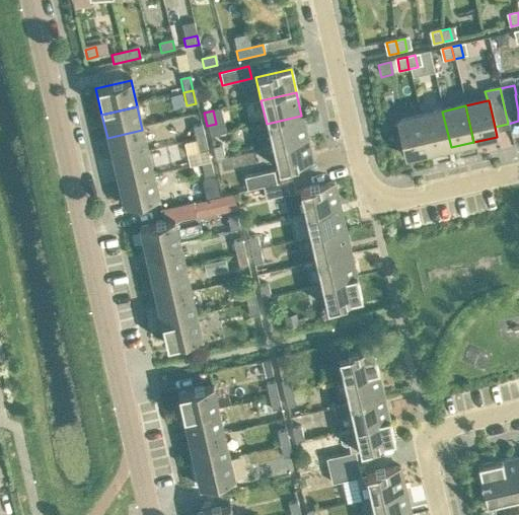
[(442,112),(420,117),(428,152),(451,147),(442,112)]
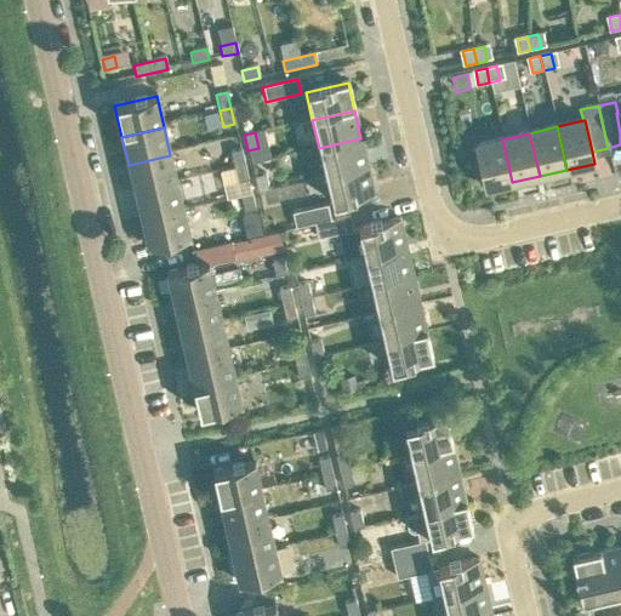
[(319,148),(325,177),(368,167),(360,138),(319,148)]
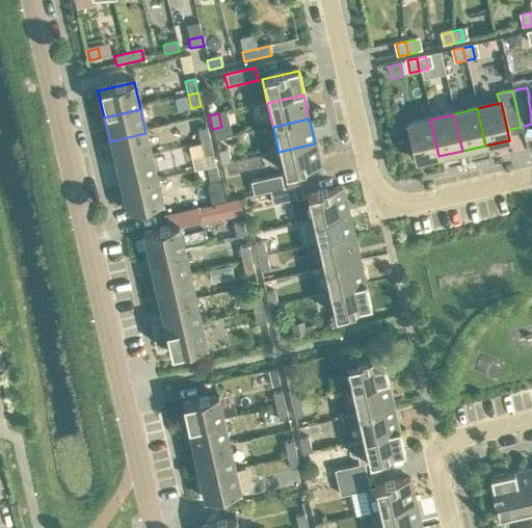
[(439,156),(430,120),(406,125),(407,129),(403,129),(406,140),(409,139),(415,160),(414,161),(414,162),(439,156)]
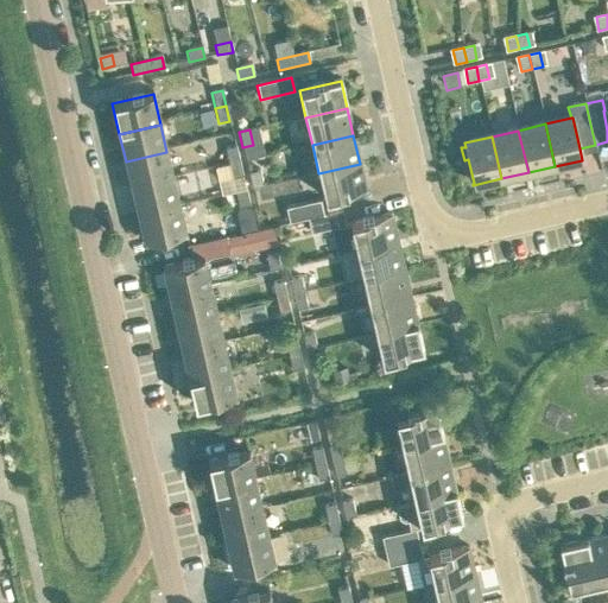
[(225,150),(228,165),(239,163),(235,147),(225,150)]
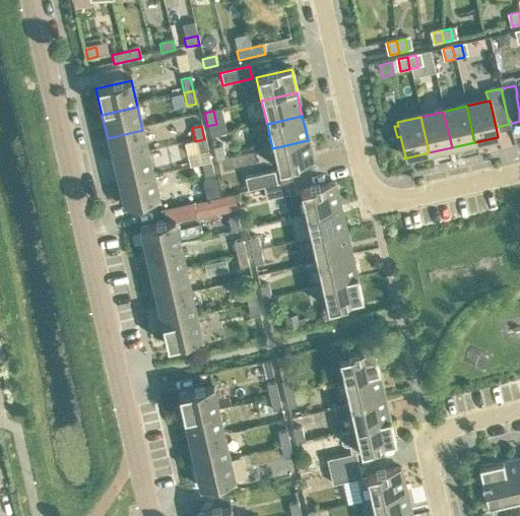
[(108,138),(113,162),(147,152),(142,130),(108,138)]
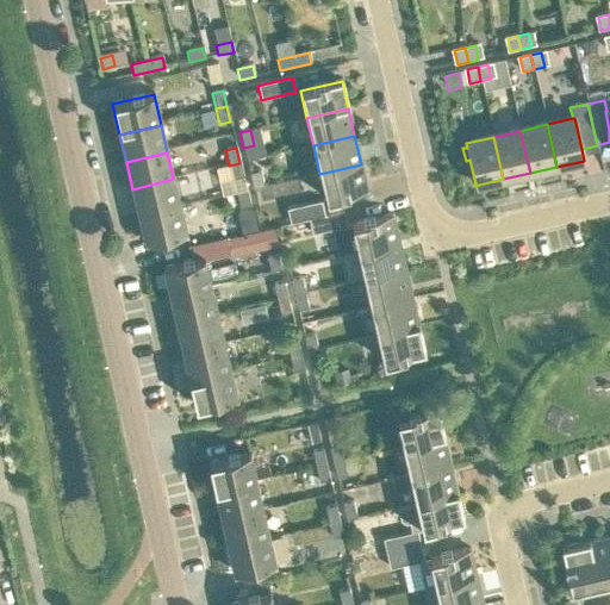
[(240,163),(229,166),(232,181),(243,178),(240,163)]
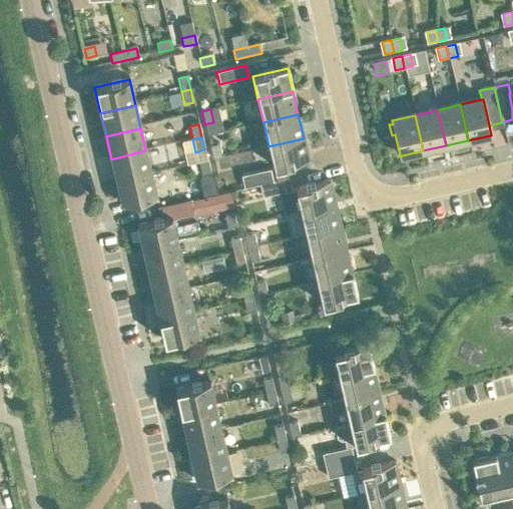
[(304,138),(269,146),(275,169),(309,161),(304,138)]
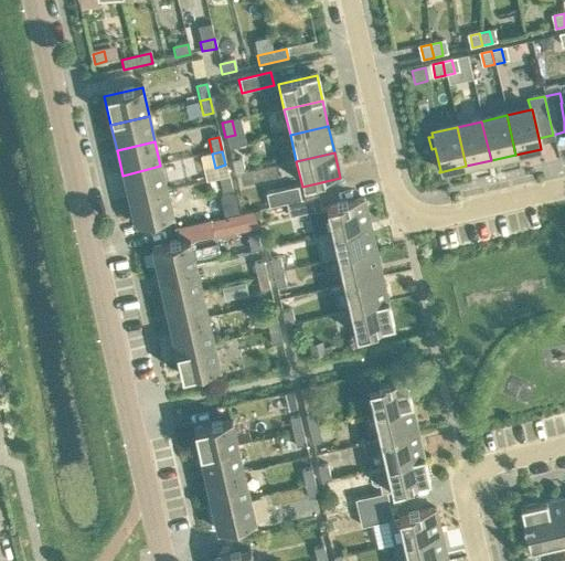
[(203,170),(215,168),(212,154),(200,156),(203,170)]
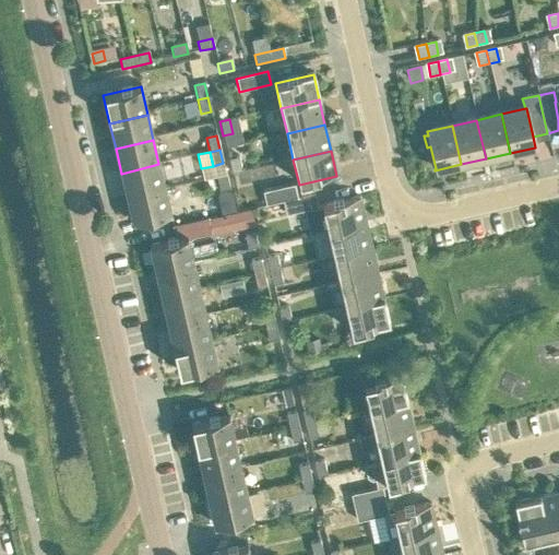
[(228,160),(232,174),(241,172),(238,157),(228,160)]
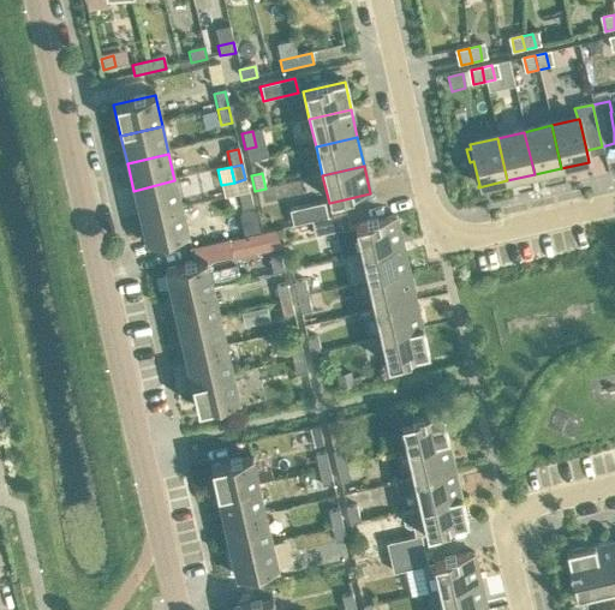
[(133,191),(139,217),(181,208),(174,180),(133,191)]
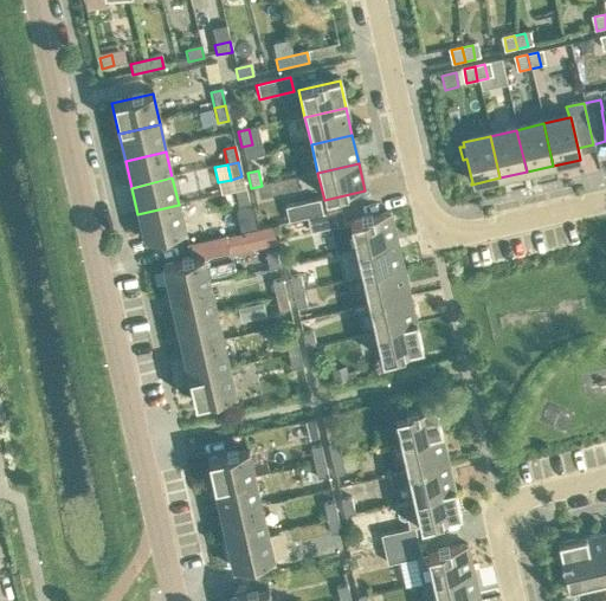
[(234,192),(238,207),(249,205),(245,189),(234,192)]
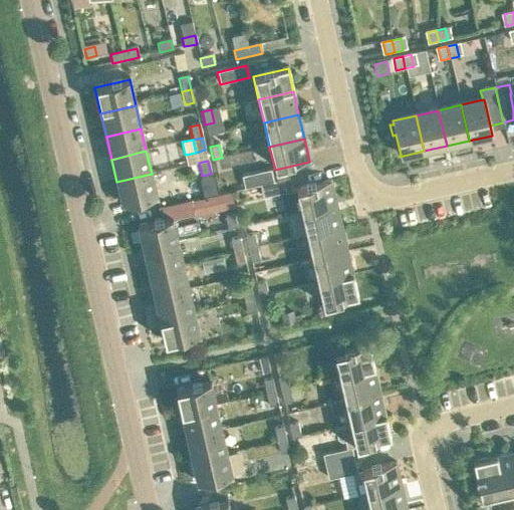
[(244,190),(260,186),(273,183),(273,182),(270,170),(241,177),(244,190)]
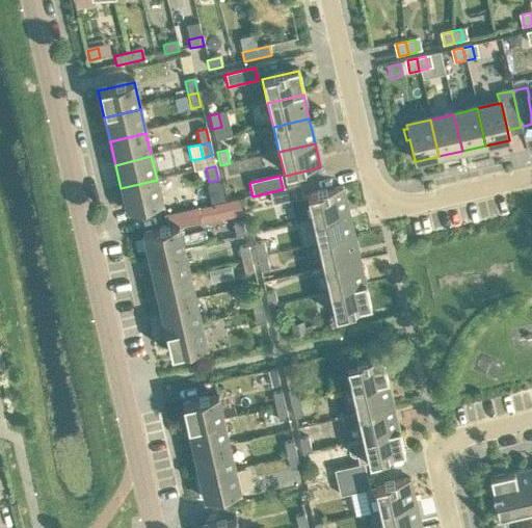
[(157,180),(121,188),(126,212),(162,204),(157,180)]
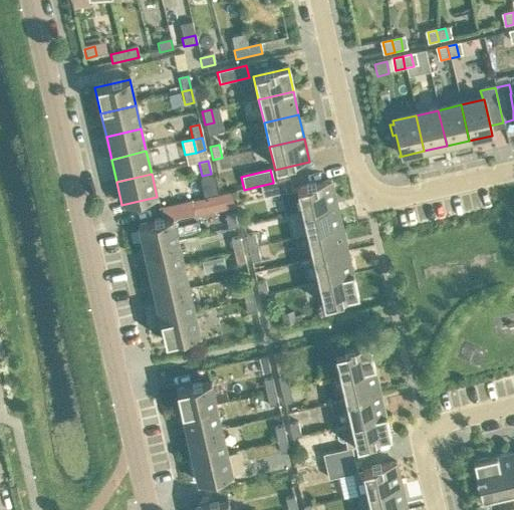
[(273,183),(260,186),(262,198),(292,191),(289,179),(273,182),(273,183)]
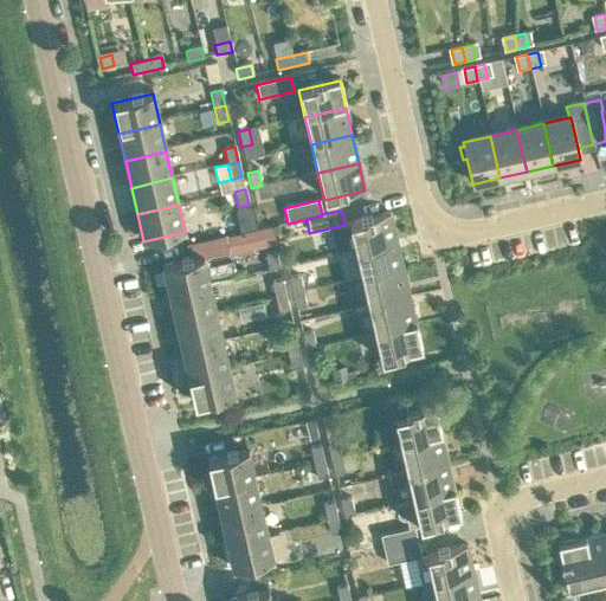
[(395,241),(389,214),(349,224),(349,225),(329,230),(335,254),(355,250),(395,241)]
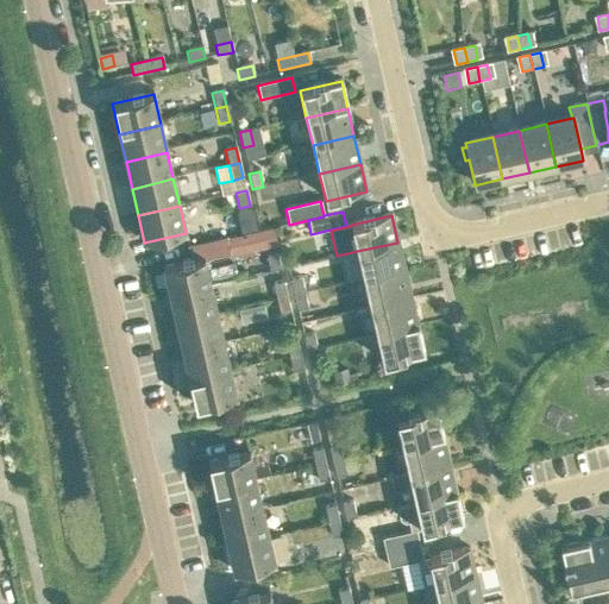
[(277,247),(272,228),(225,240),(230,259),(277,247)]
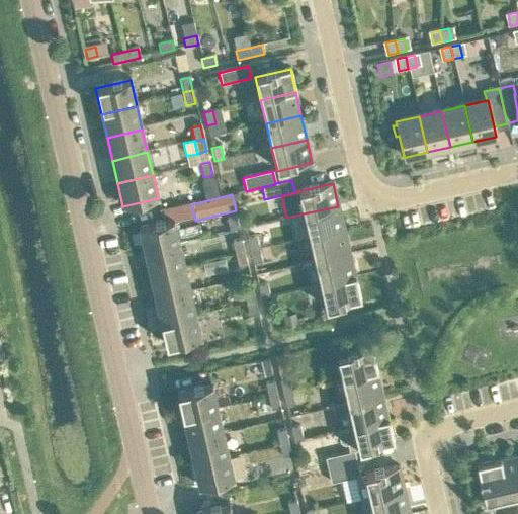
[(304,213),(309,238),(344,230),(338,206),(304,213)]
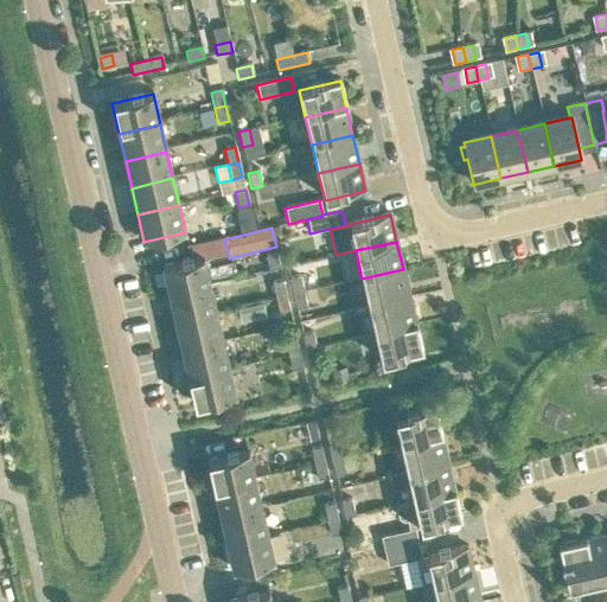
[(264,256),(268,271),(279,269),(275,254),(264,256)]
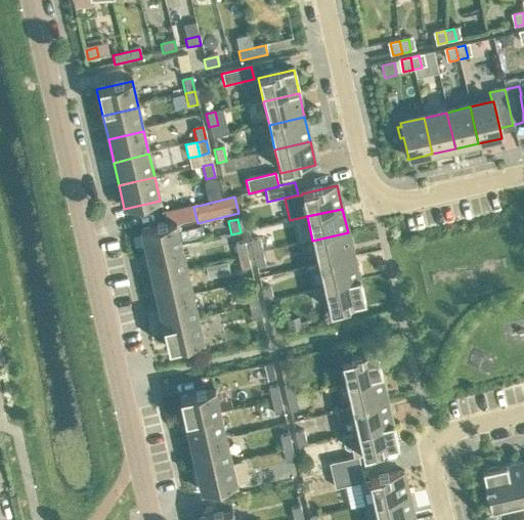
[(140,231),(146,258),(181,250),(175,223),(140,231)]
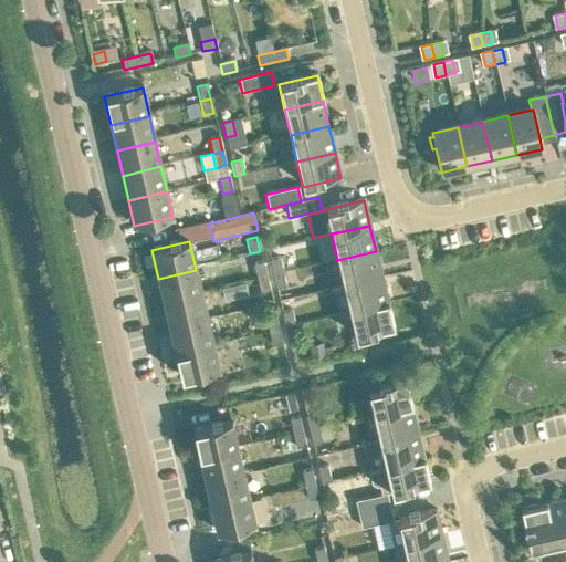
[(337,260),(344,287),(381,278),(376,251),(337,260)]
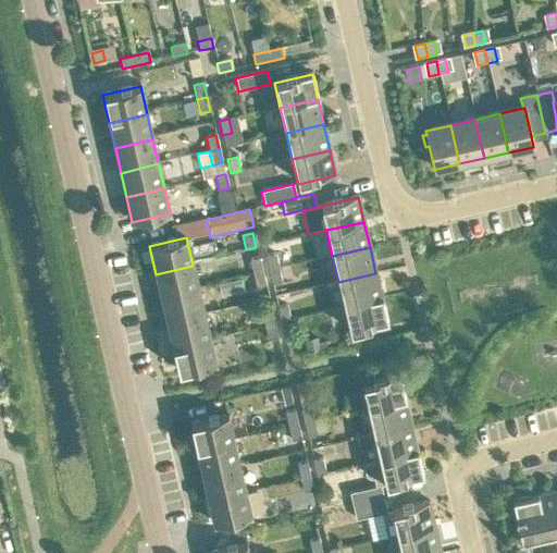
[(264,257),(268,271),(277,269),(274,255),(264,257)]
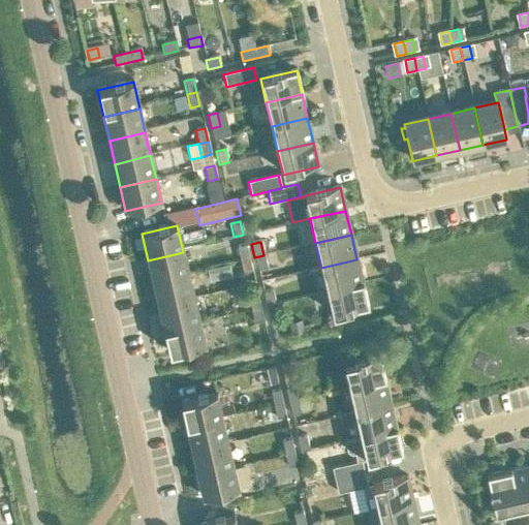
[(237,248),(240,260),(249,258),(246,246),(237,248)]
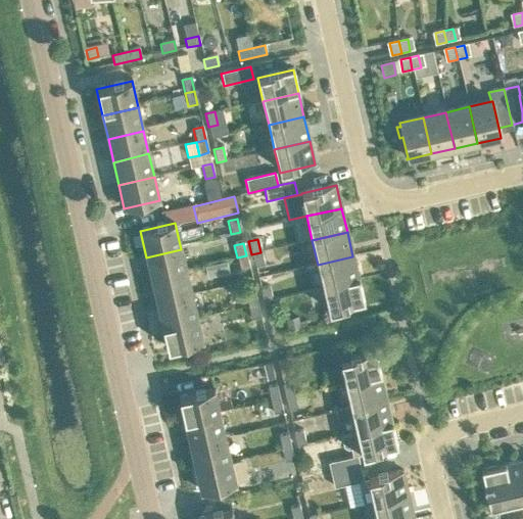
[(146,257),(151,281),(186,272),(181,249),(146,257)]
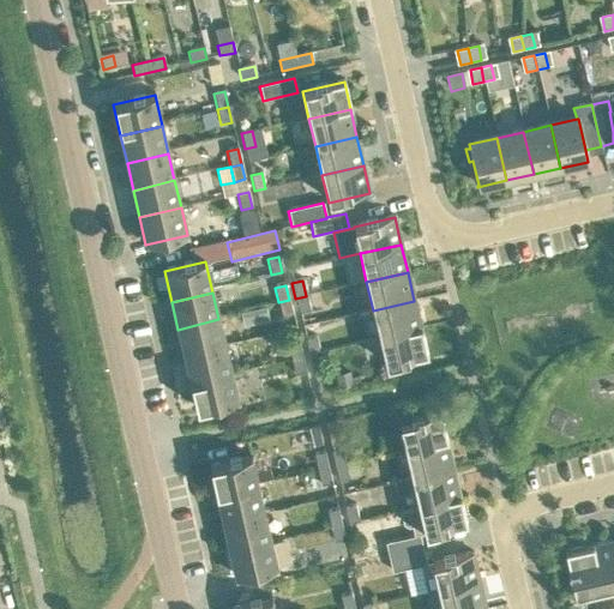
[(306,296),(295,299),(299,314),(309,312),(306,296)]
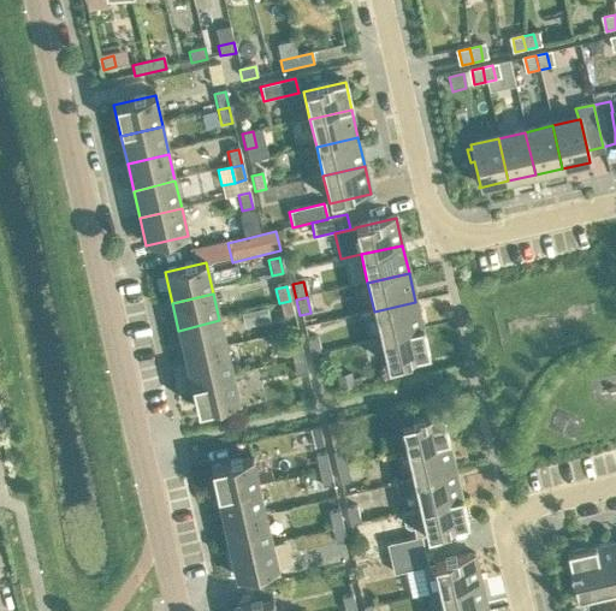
[(290,301),(279,303),(283,319),(294,316),(290,301)]
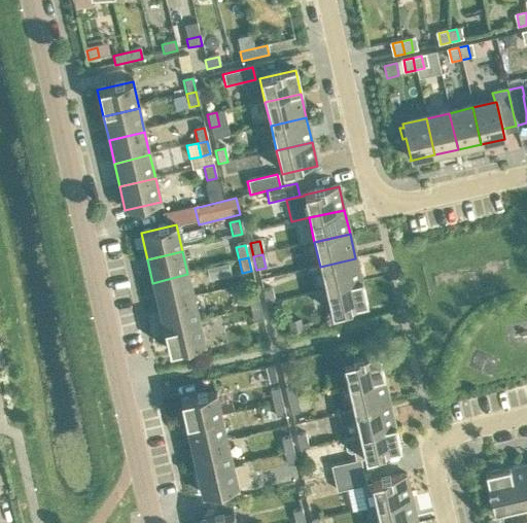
[(320,267),(325,291),(361,283),(355,258),(320,267)]
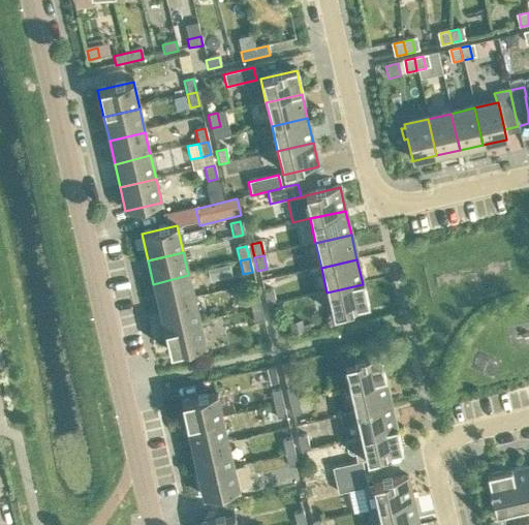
[(231,277),(228,266),(218,269),(221,279),(231,277)]
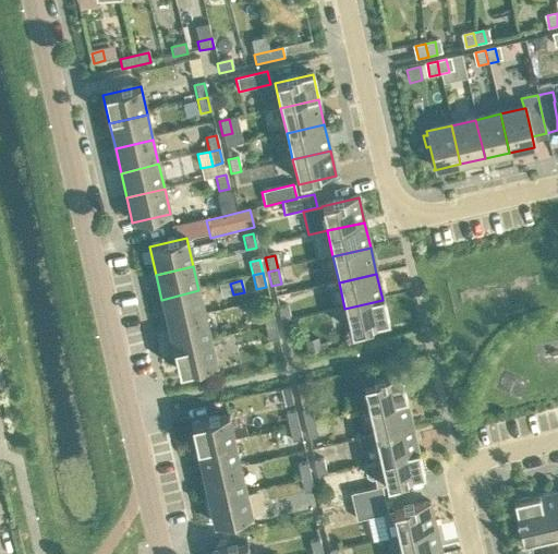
[(161,300),(167,324),(205,315),(198,290),(161,300)]
